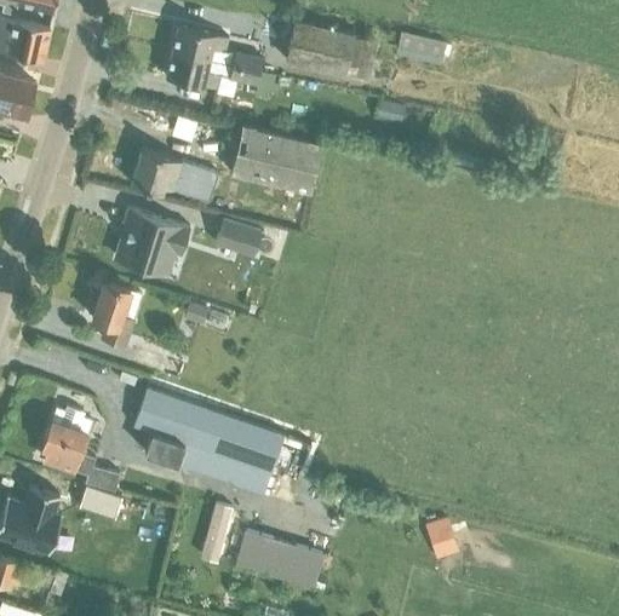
[(0,0),(0,3),(5,5),(4,11),(15,15),(18,1),(56,10),(57,0),(0,0)]
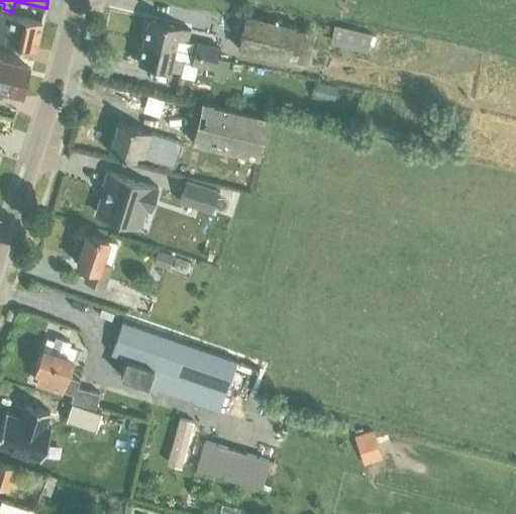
[(0,41),(36,50),(42,23),(0,13),(0,41)]
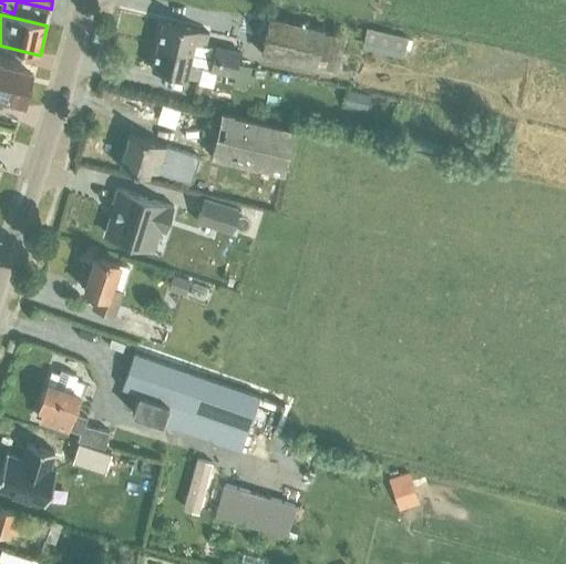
[(261,58),(317,70),(318,68),(339,72),(347,39),(325,34),(326,31),(270,18),(261,58)]
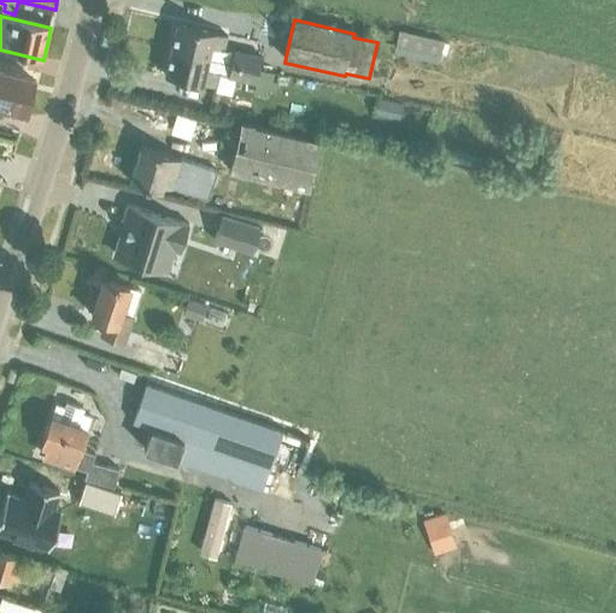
[(177,25),(170,52),(209,60),(232,65),(234,54),(224,52),(228,39),(215,36),(215,34),(177,25)]
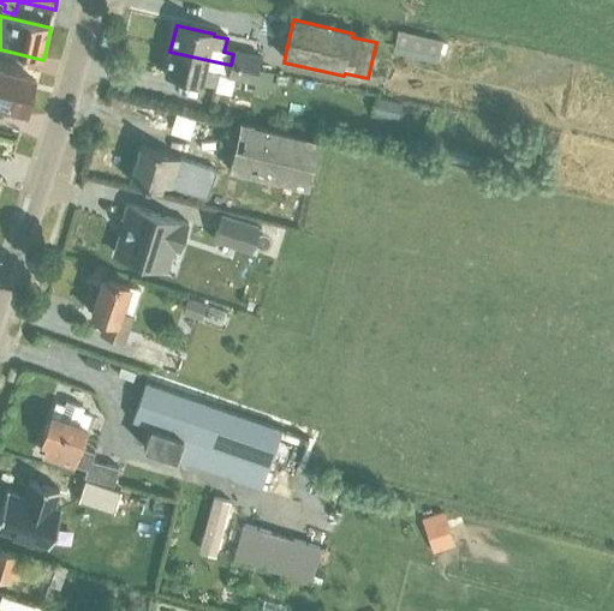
[(399,31),(393,53),(439,64),(443,42),(399,31)]
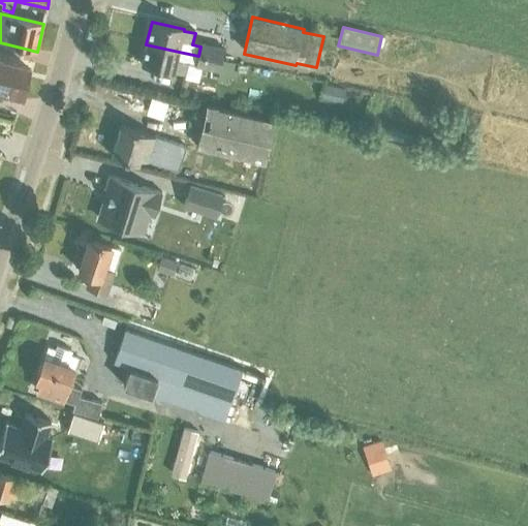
[(198,56),(222,61),(225,50),(202,43),(200,47),(198,56)]
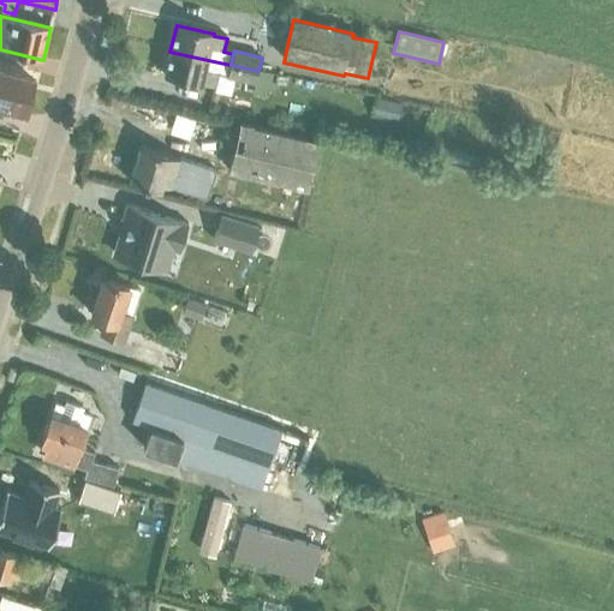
[(208,60),(170,52),(164,77),(202,85),(203,84),(215,88),(218,76),(227,78),(231,65),(208,60)]
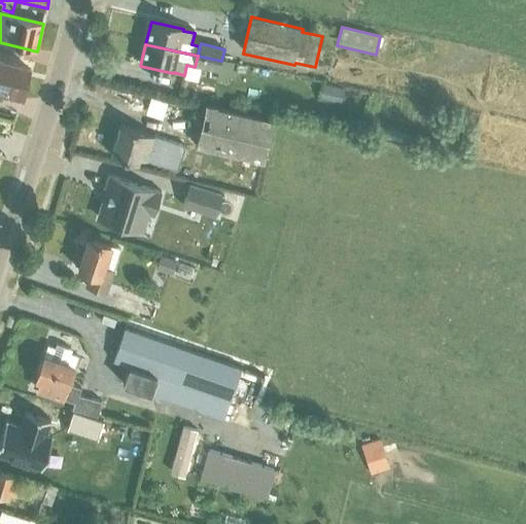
[(221,61),(198,56),(195,67),(219,72),(221,61)]
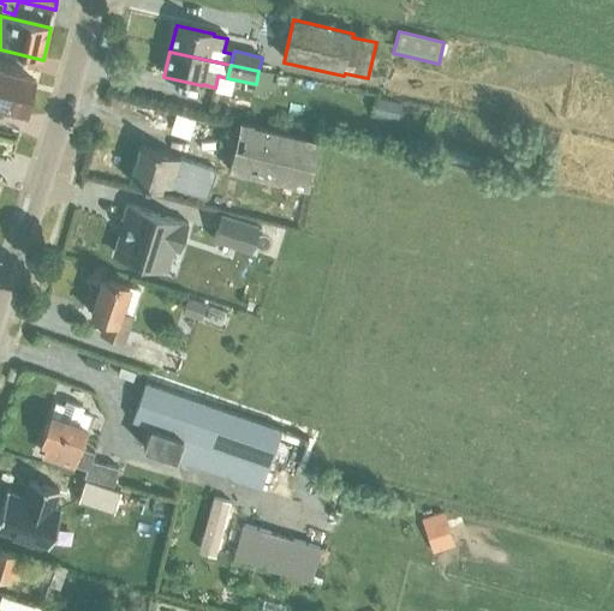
[(0,73),(0,107),(27,113),(28,111),(31,112),(35,97),(30,97),(34,82),(0,73)]
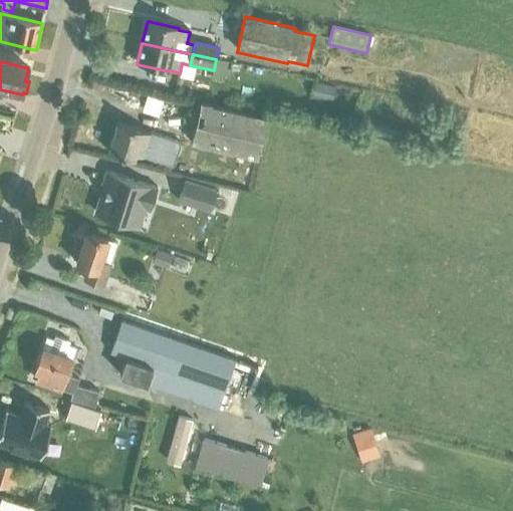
[(315,83),(311,97),(332,102),(335,88),(315,83)]
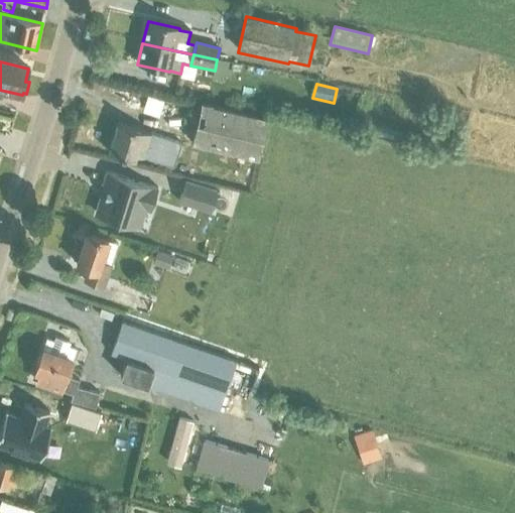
[(268,121),(202,105),(192,144),(259,160),(268,121)]
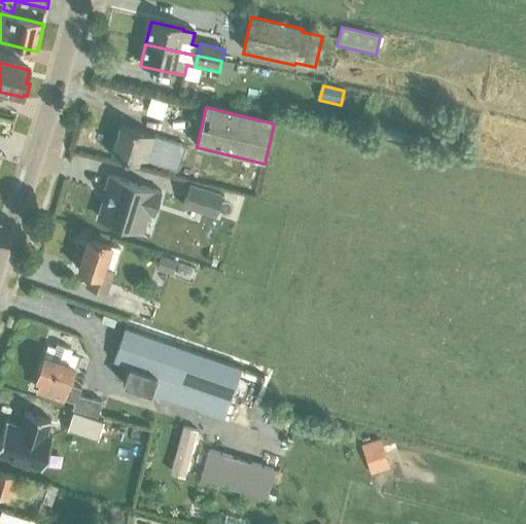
[(121,127),(111,156),(138,165),(140,160),(159,166),(179,172),(186,148),(154,138),(121,127)]
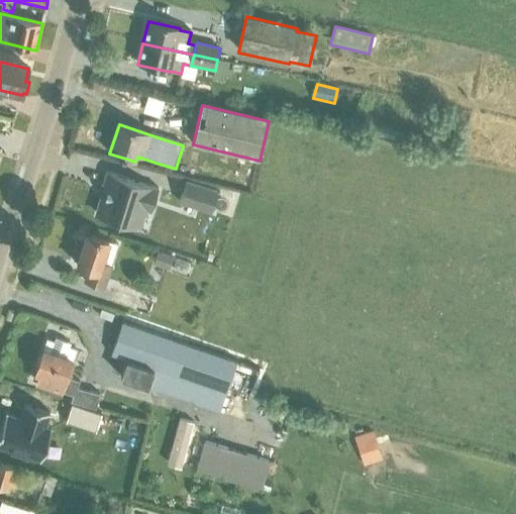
[(152,211),(159,188),(107,173),(102,189),(108,191),(100,217),(136,228),(142,208),(152,211)]
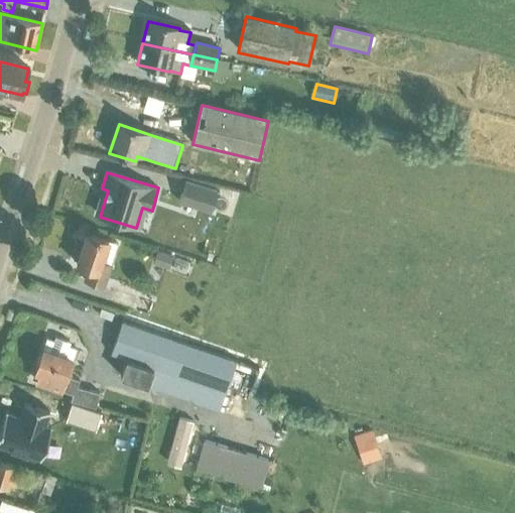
[(185,181),(178,204),(211,214),(218,193),(185,181)]
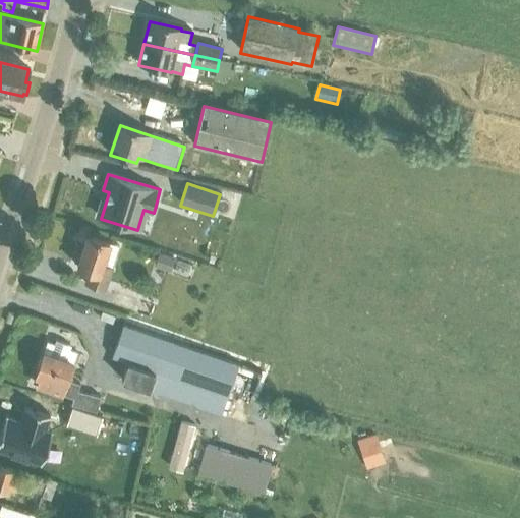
[(105,291),(119,247),(88,237),(82,252),(79,251),(75,263),(78,264),(77,268),(90,272),(85,284),(105,291)]
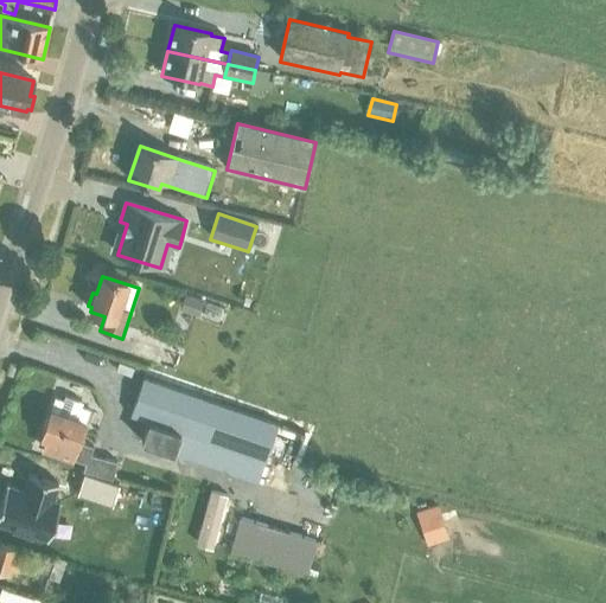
[(185,297),(180,312),(198,319),(204,303),(185,297)]
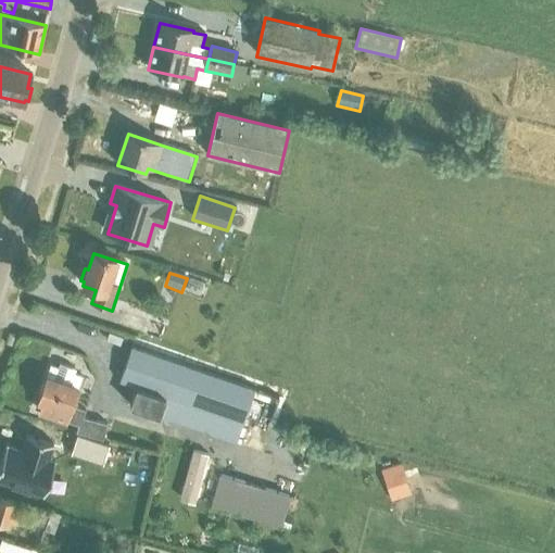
[(190,281),(186,292),(201,297),(205,286),(190,281)]
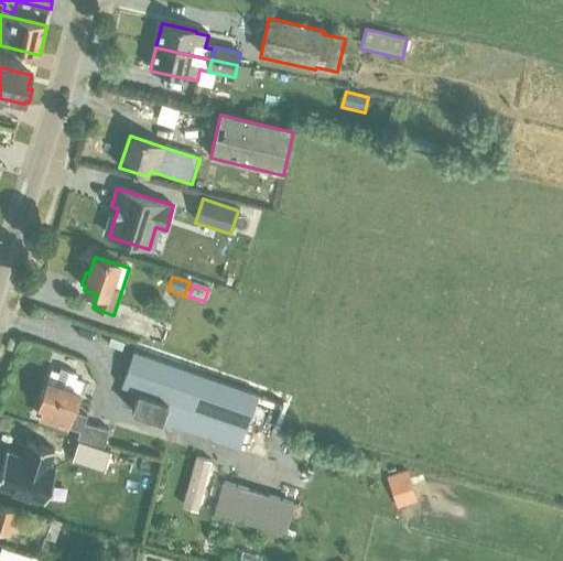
[(131,324),(128,340),(160,347),(163,332),(131,324)]
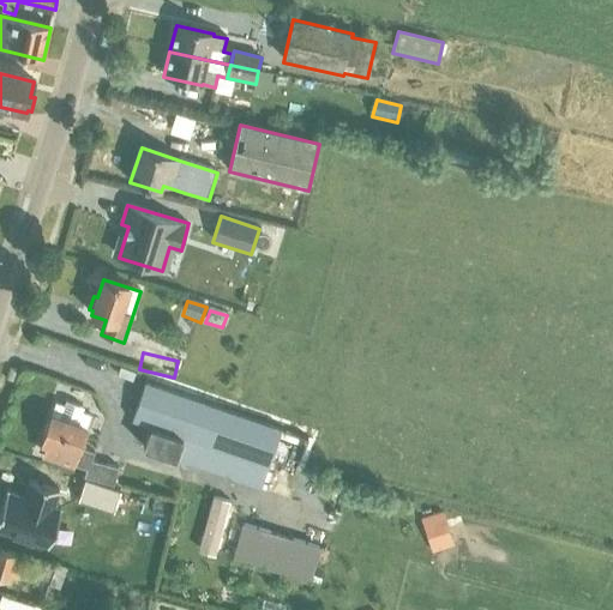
[(262,489),(282,430),(172,392),(174,384),(151,375),(148,384),(145,384),(132,420),(152,427),(145,448),(176,459),(180,448),(198,456),(194,465),(262,489)]
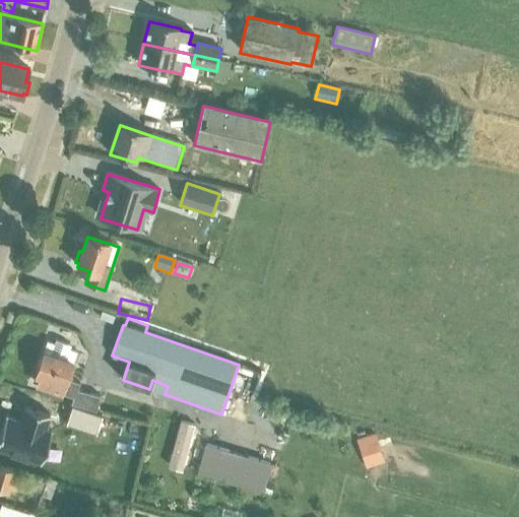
[(72,404),(96,412),(101,398),(77,390),(79,384),(67,380),(76,353),(70,351),(71,347),(56,342),(55,346),(47,343),(37,375),(41,376),(38,385),(74,397),(72,404)]
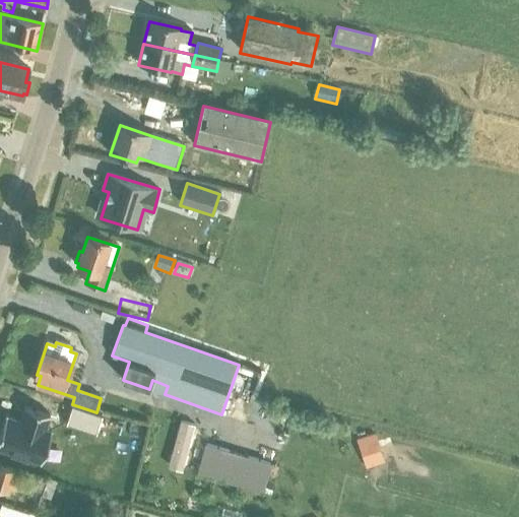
[(72,408),(66,427),(96,436),(102,417),(72,408)]
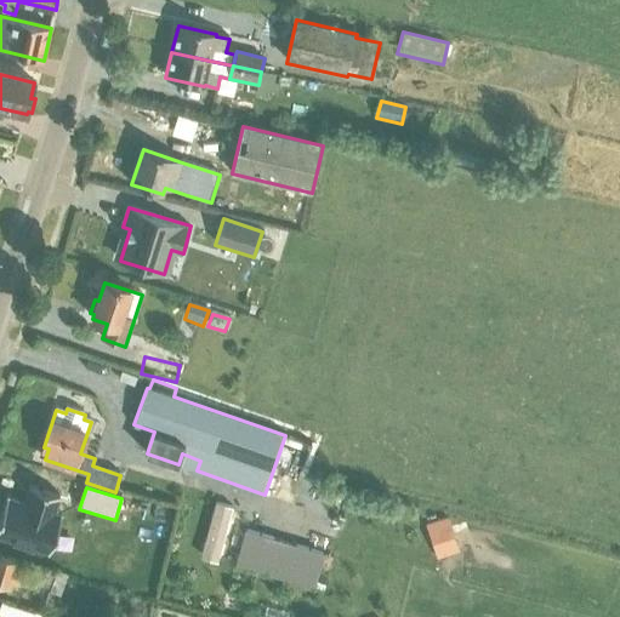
[(7,498),(0,519),(0,538),(50,555),(62,516),(55,514),(60,498),(29,489),(24,504),(7,498)]
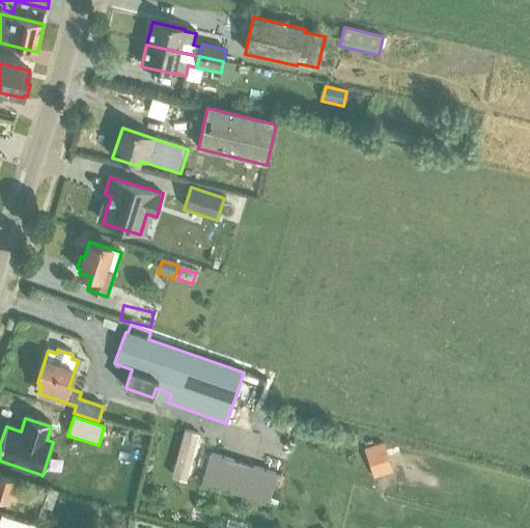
[(393,474),(384,446),(365,452),(374,480),(393,474)]
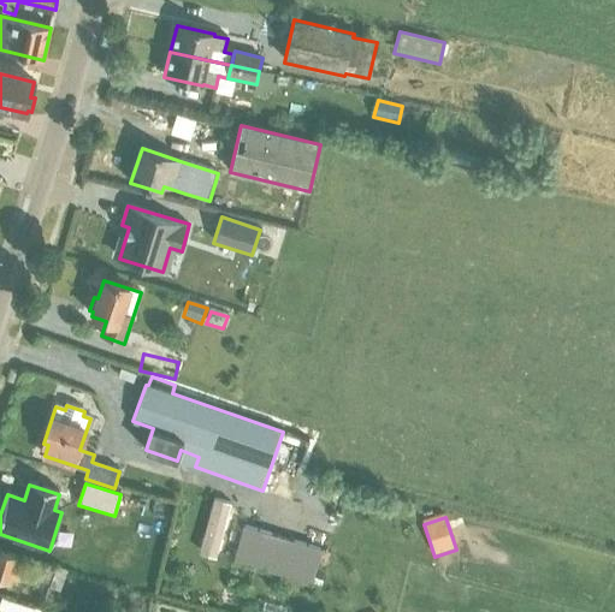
[(313,583),(324,550),(246,527),(235,560),(313,583)]
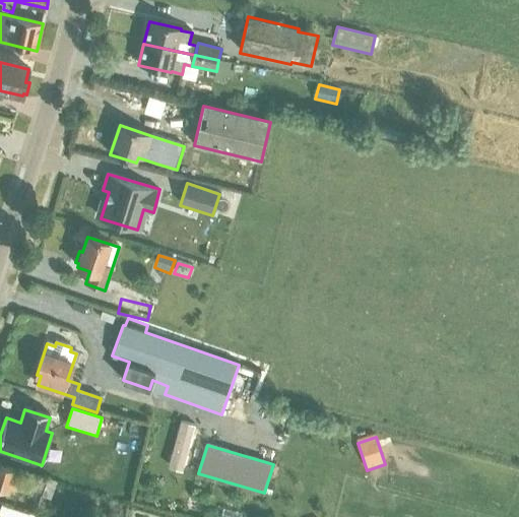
[(24,474),(0,466),(0,492),(9,495),(11,491),(19,493),(24,474)]
